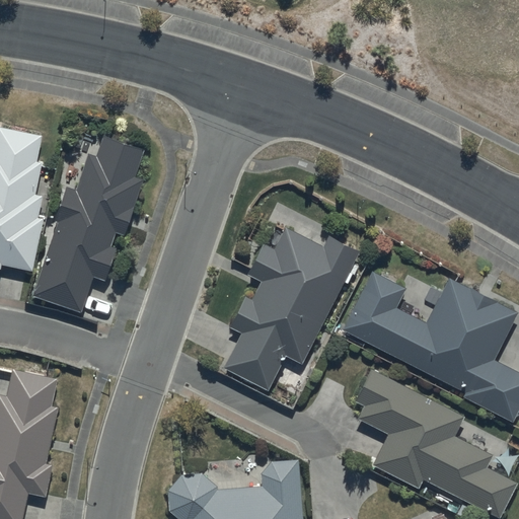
[(41,134),(0,126),(0,266),(1,265),(32,270),(45,217),(39,216),(43,195),(35,194),(42,161),(35,160),(41,134)]
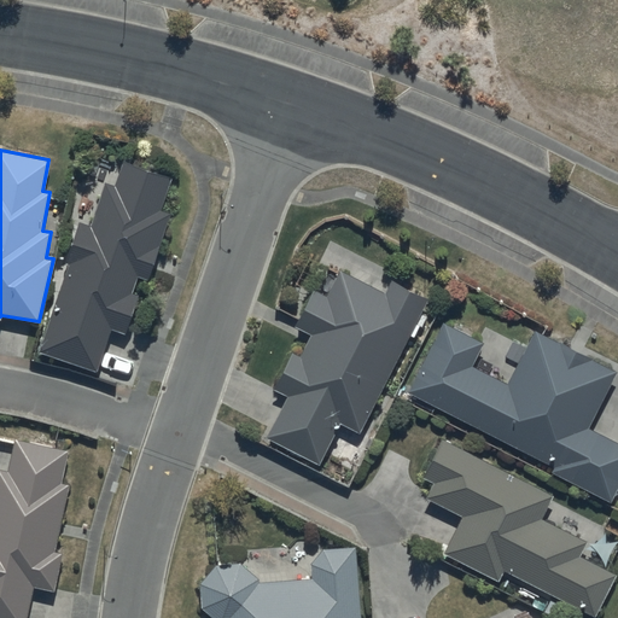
[(63,275),(40,350),(95,371),(110,330),(123,333),(138,296),(129,292),(136,274),(146,278),(169,213),(162,209),(173,178),(123,159),(116,182),(104,179),(88,225),(79,221),(59,274),(63,275)]
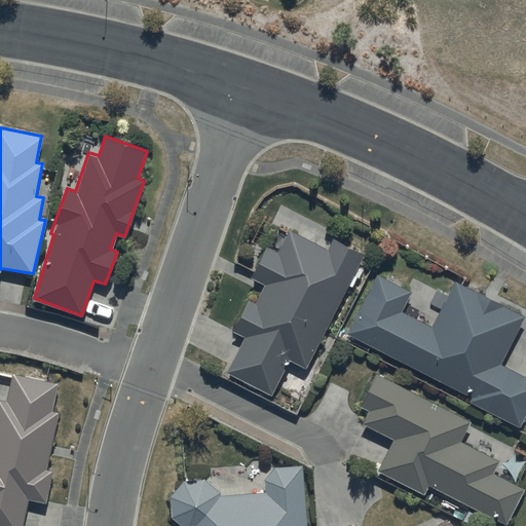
[(362,253),(332,237),(327,247),(289,228),(277,252),(265,246),(251,277),(263,284),(254,302),(247,299),(231,332),(243,337),(226,373),(272,396),(289,360),(306,369),(362,253)]
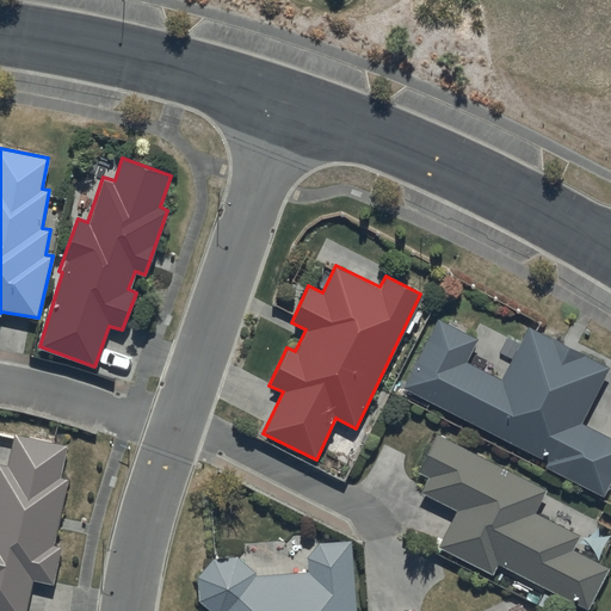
[(530,325),(519,345),(506,338),(498,352),(512,359),(501,378),(464,359),(476,338),(437,318),(401,387),(547,463),(545,466),(600,495),(610,475),(610,436),(582,421),(610,366),(530,325)]
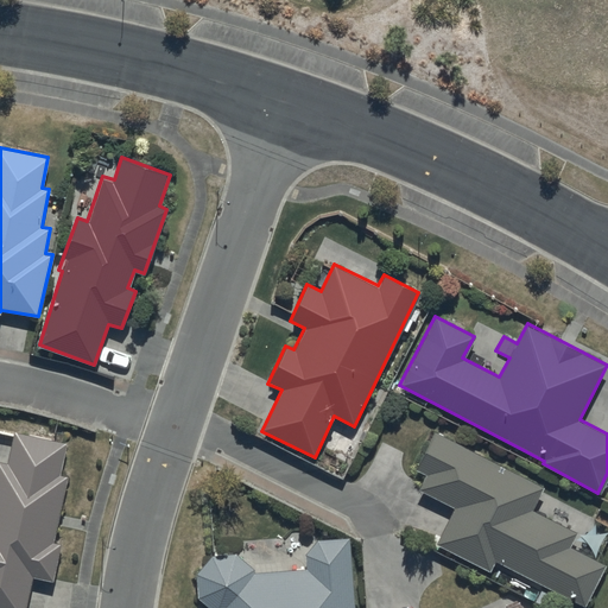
[(67,443),(14,431),(6,463),(0,462),(0,607),(26,607),(33,575),(54,580),(61,543),(55,540),(68,475),(59,473),(67,443)]
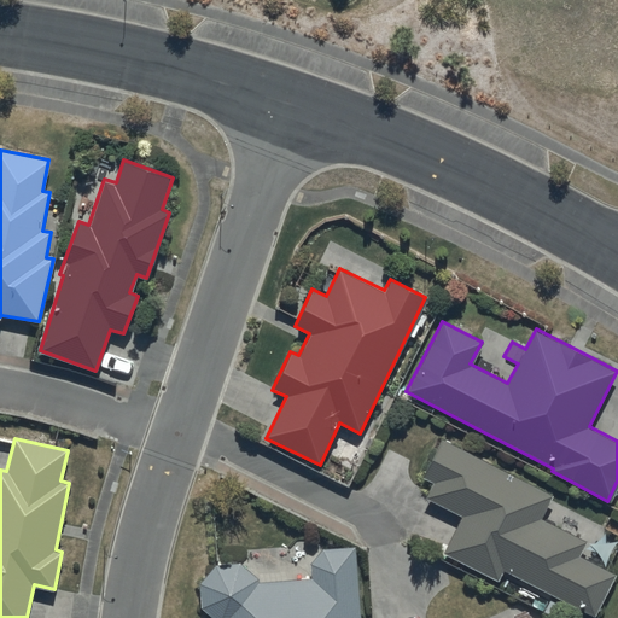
[(439,438),(420,476),(432,483),(424,499),(461,518),(444,552),(497,579),(502,570),(595,617),(617,575),(578,555),(586,541),(541,518),(553,495),(439,438)]
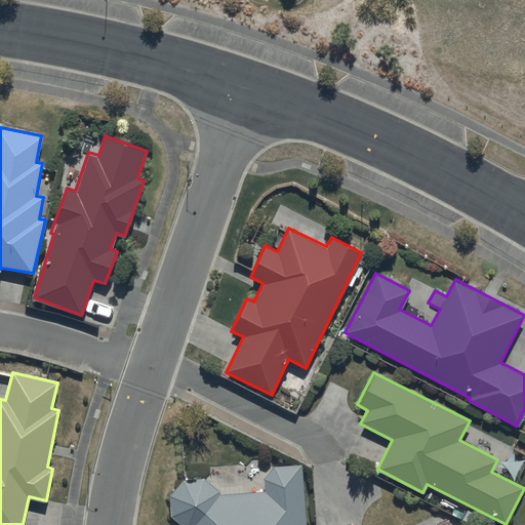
[(304,524),(300,465),(274,466),(264,479),(264,490),(219,492),(203,477),(183,480),(169,495),(170,516),(180,524),(304,524)]
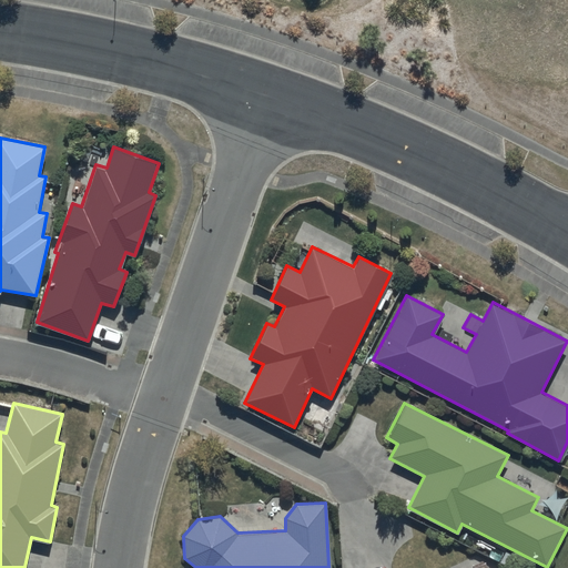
All buildings are outlined.
